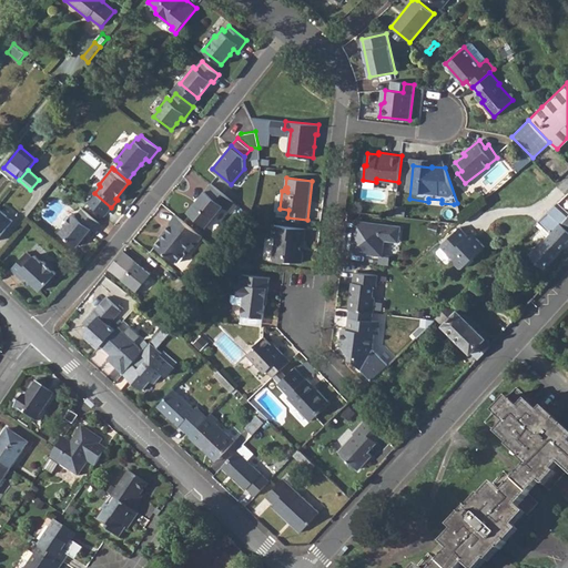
[(233,200),(212,183),(189,211),(208,226),(224,205),(226,208),(233,200)]
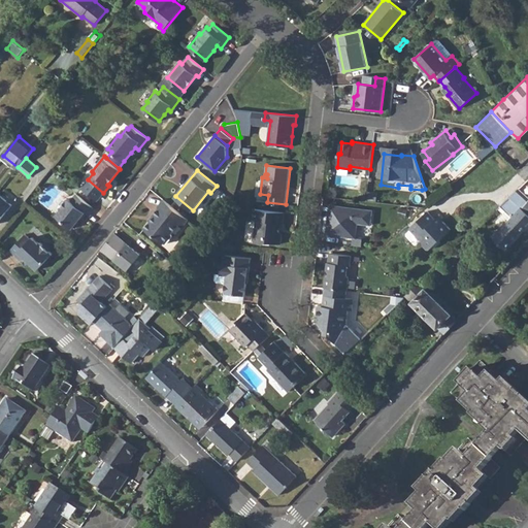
[(527,197),(519,189),(510,197),(527,212),(527,197)]
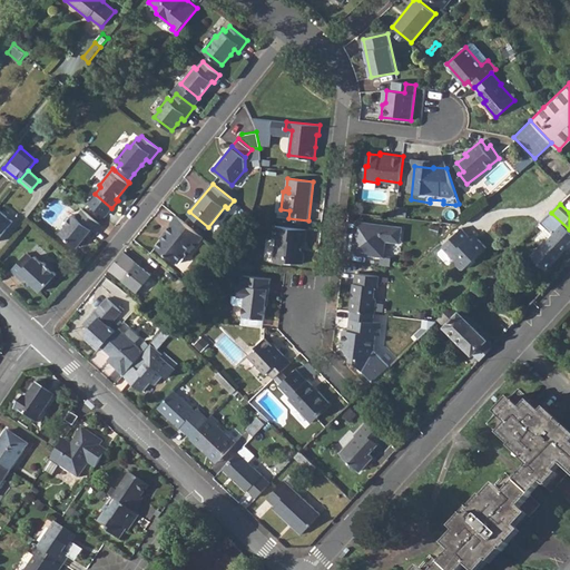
[(0,237),(13,222),(0,209),(0,237)]
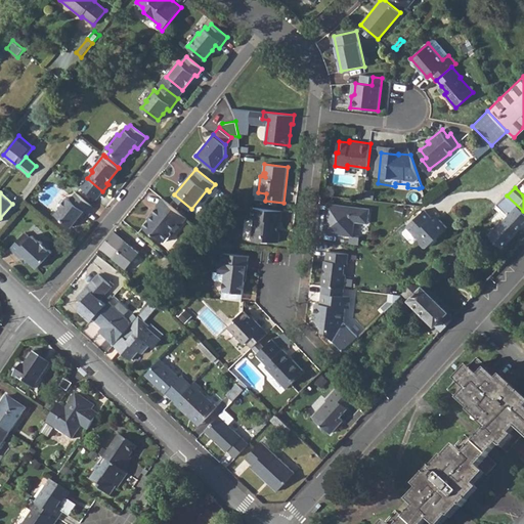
[(76,192),(71,199),(68,197),(59,207),(60,208),(55,213),(72,226),(81,215),(84,210),(86,212),(91,205),(76,192)]
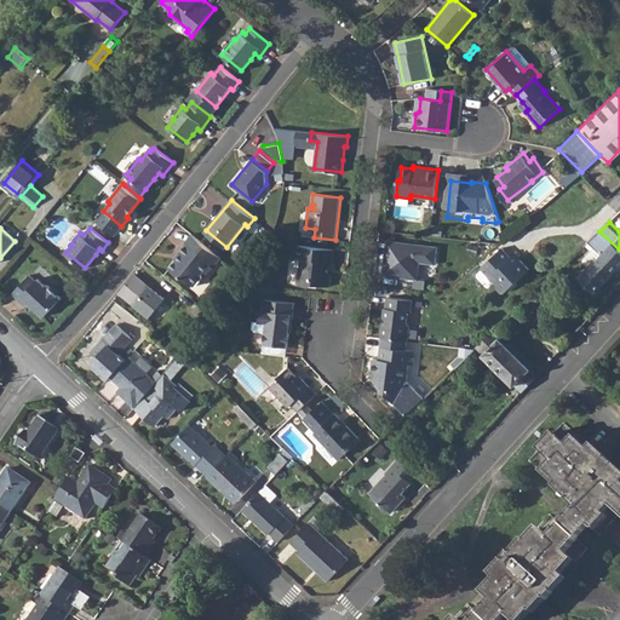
[(595,247),(585,259),(584,262),(590,267),(579,279),(593,292),(619,263),(619,250),(600,231),(589,241),(595,247)]
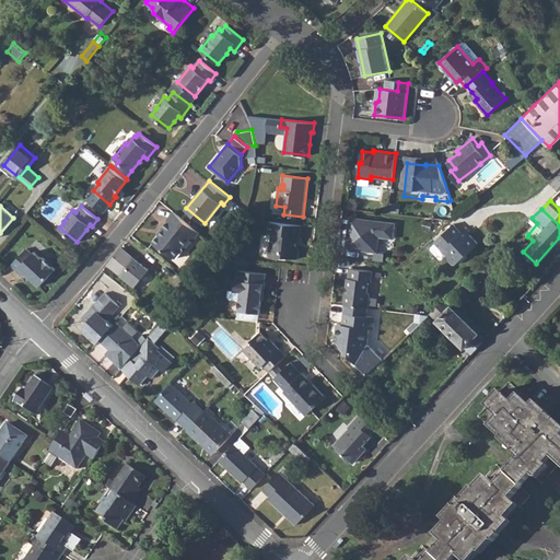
[(199,231),(175,212),(168,220),(163,226),(164,229),(160,234),(153,242),(172,257),(175,256),(182,248),(182,245),(188,236),(193,240),(199,231)]
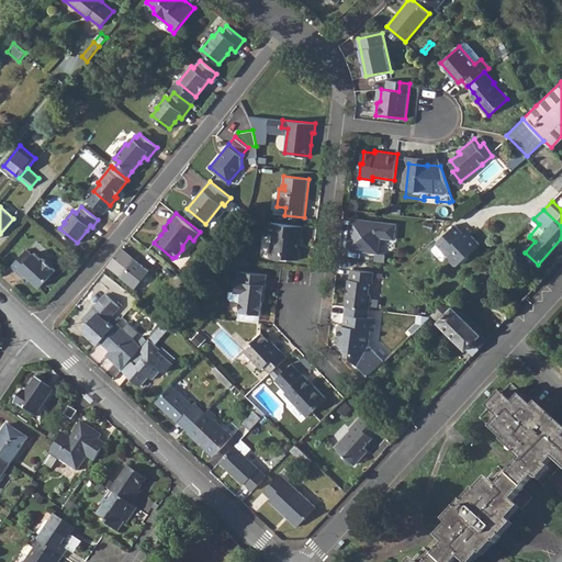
[(377,253),(379,237),(395,239),(396,223),(357,218),(356,226),(352,226),(352,231),(350,231),(347,249),(377,253)]
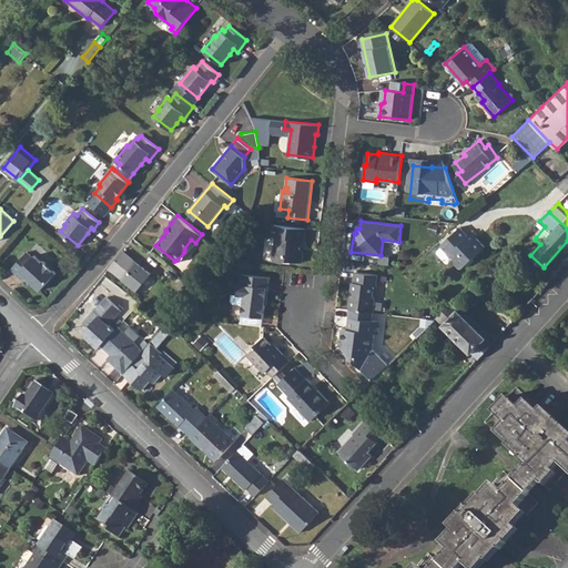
[(284,262),(286,260),(303,262),(306,229),(274,225),(273,236),(277,236),(277,245),(275,245),(273,259),(275,262),(284,262)]
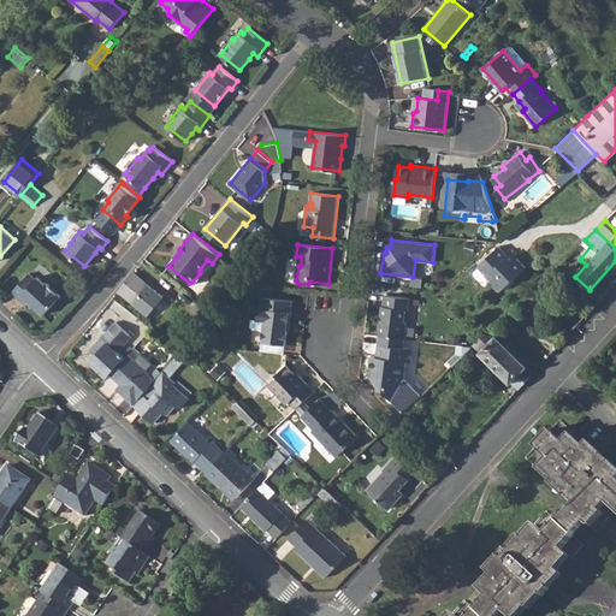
[(499,280),(514,267),(496,248),(475,267),(479,272),(486,266),(496,276),(499,280)]
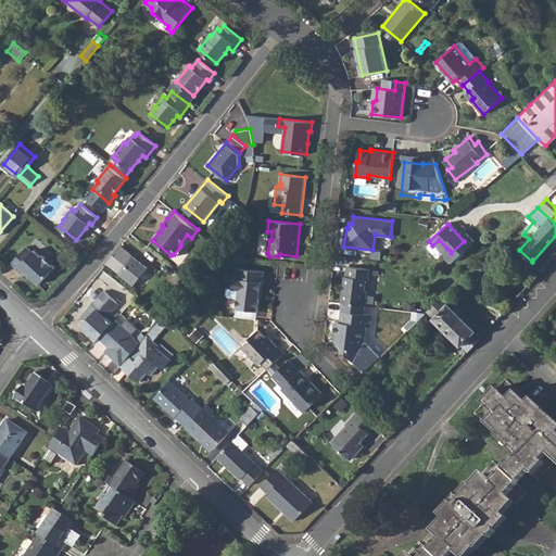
[(432,245),(441,254),(447,249),(439,240),(432,245)]
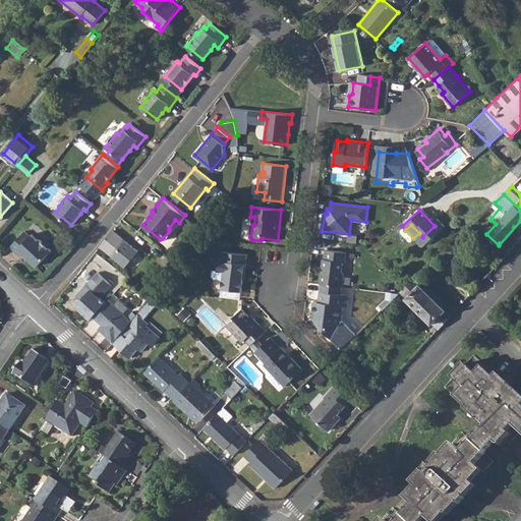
[(113,230),(101,245),(114,255),(126,267),(139,250),(126,240),(113,230)]
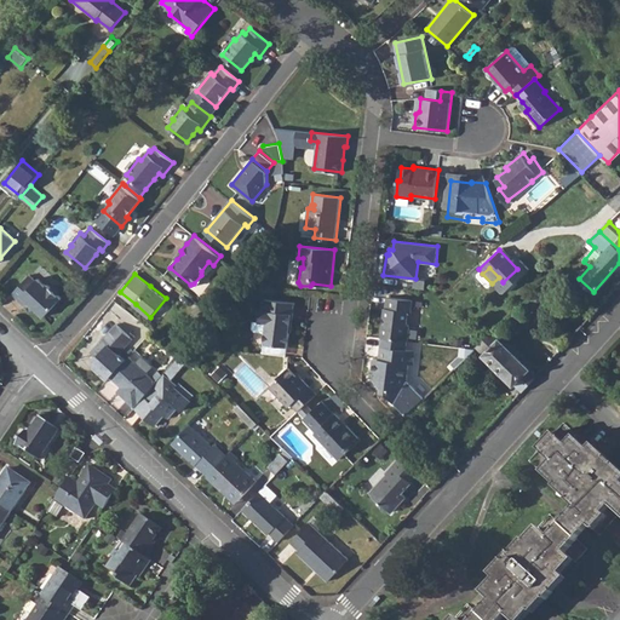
[(28,302),(34,308),(44,317),(62,298),(47,285),(46,286),(39,279),(36,281),(30,275),(12,294),(24,305),(28,302)]
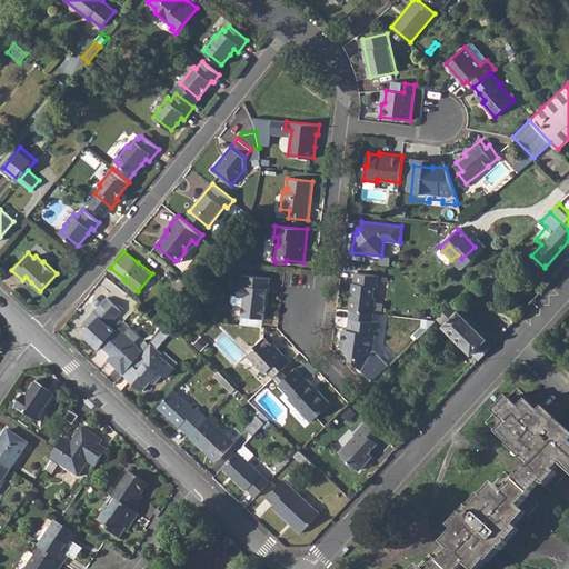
[(391,257),(381,256),(380,265),(390,266),(391,257)]
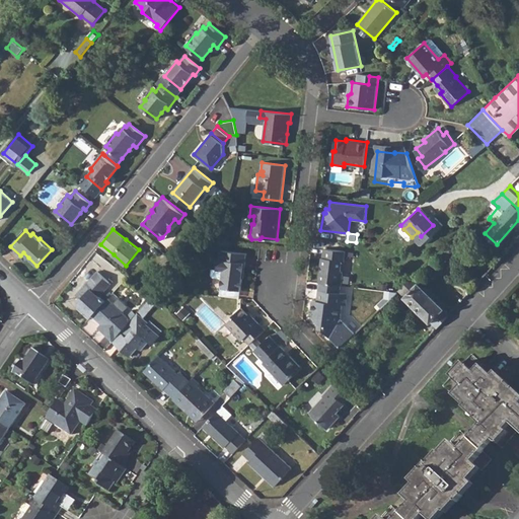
[(457,234),(443,248),(450,256),(465,242),(457,234)]
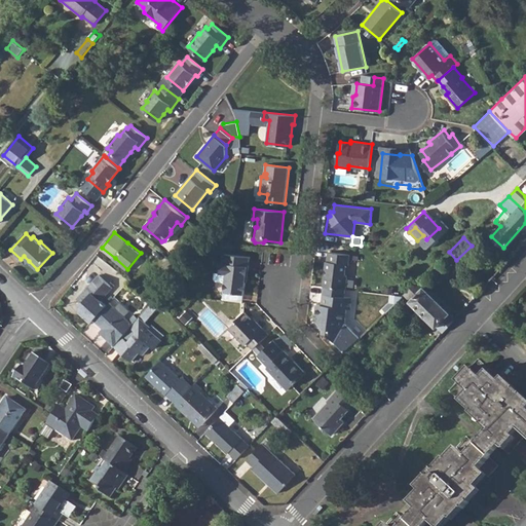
[(345,289),(347,276),(345,273),(346,264),(348,264),(349,254),(329,252),(328,261),(327,261),(324,286),(345,289)]
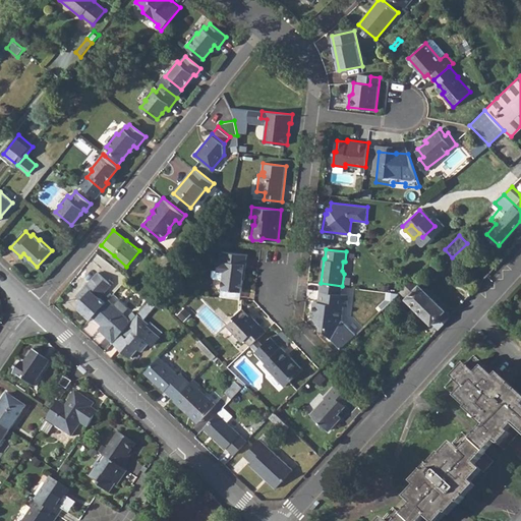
[(245,273),(247,253),(222,250),(221,259),(219,259),(218,270),(224,271),(223,279),(222,288),(241,291),(244,273),(245,273)]
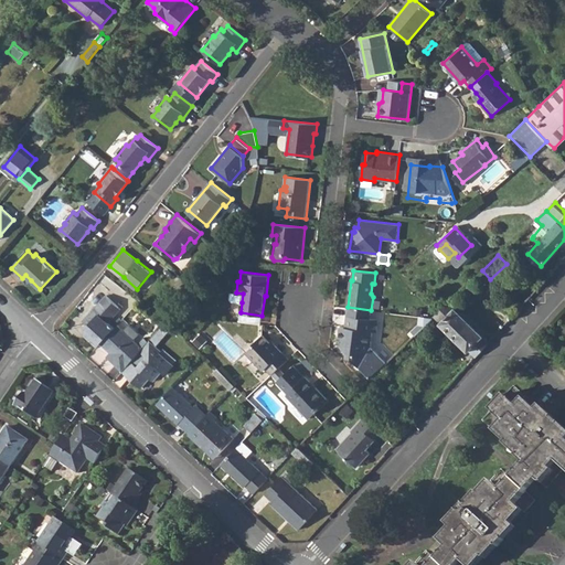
[(195,287),(182,277),(177,284),(190,294),(195,287)]
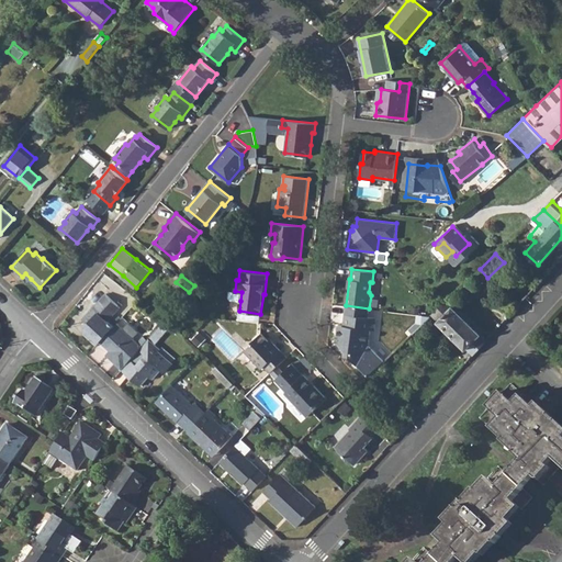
[(468,281),(462,285),(467,291),(472,285),(468,281)]
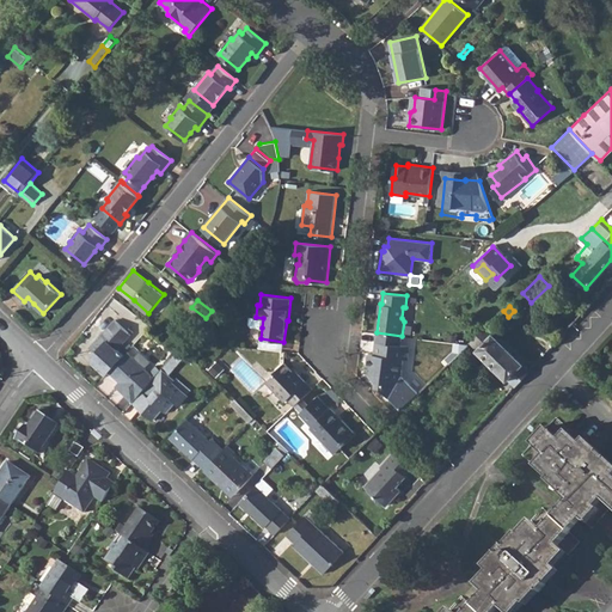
[(251,326),(262,328),(263,318),(256,317),(250,316),(249,323),(251,326)]
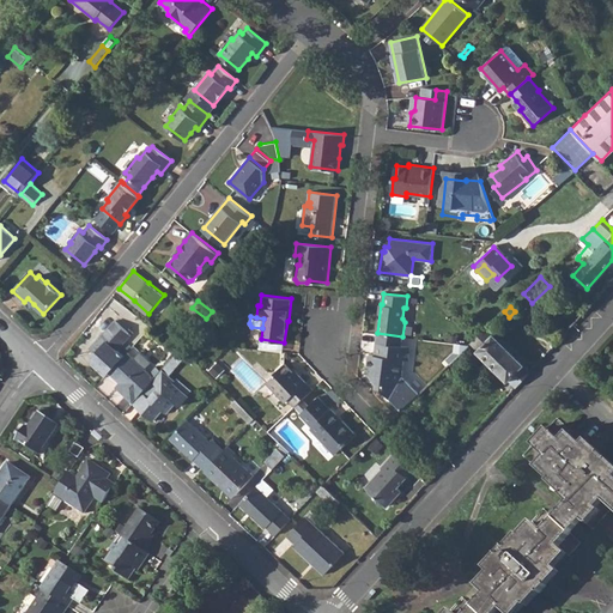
[(110,372),(125,356),(119,350),(126,341),(132,335),(116,320),(110,327),(102,335),(91,347),(96,353),(93,356),(93,363),(107,375),(110,372)]
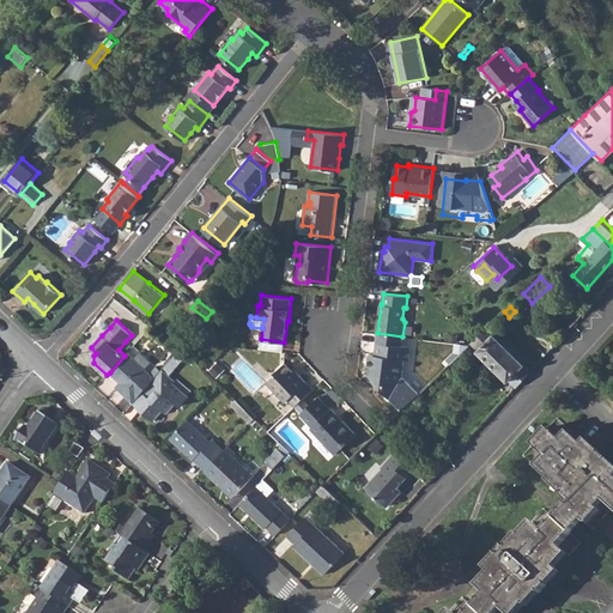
[(471,344),(516,387),(532,369),(495,332),(489,326),(471,344)]
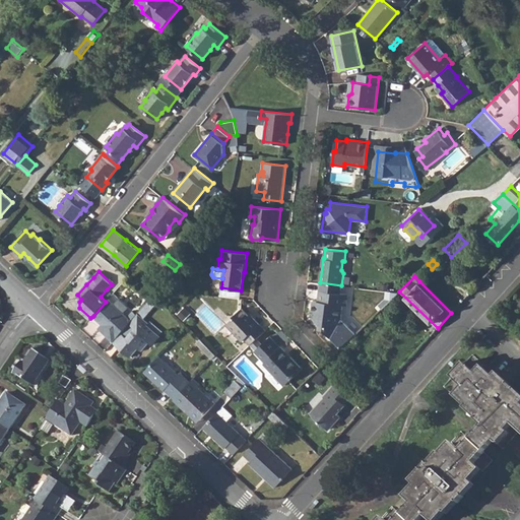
[(341,285),(320,282),(319,290),(341,293),(341,285)]
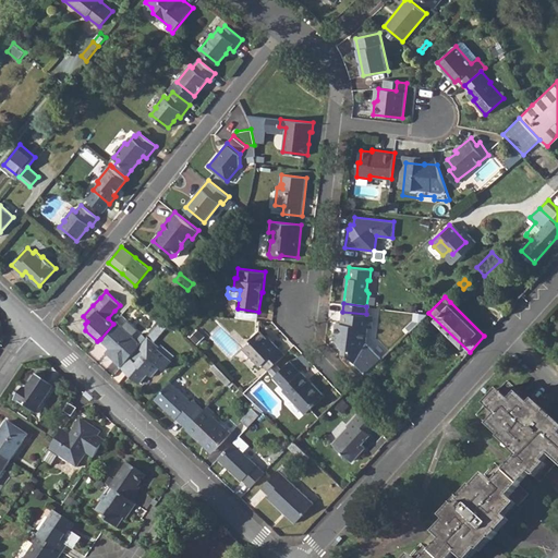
[(373,327),(374,315),(342,312),(341,323),(336,322),(334,340),(356,362),(367,372),(383,356),(372,347),(366,341),(368,327),(373,327)]
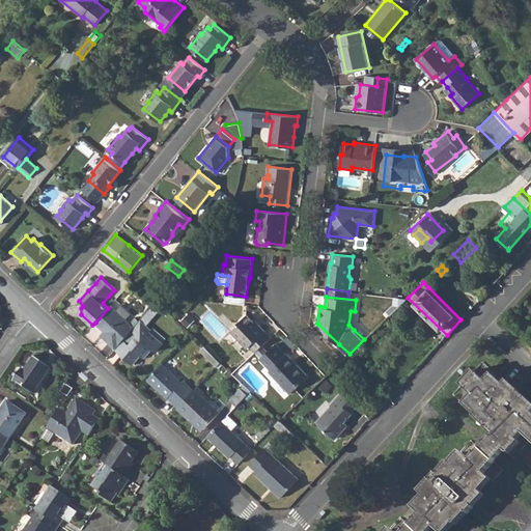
[(407,299),(395,297),(394,305),(388,311),(390,314),(407,299)]
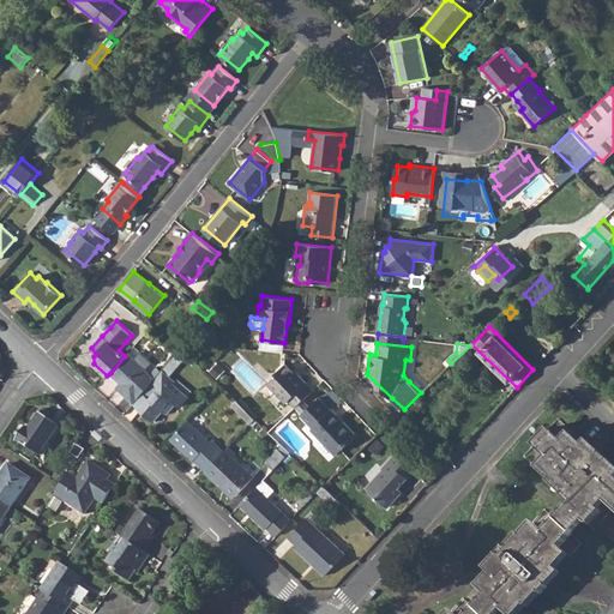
[(184,345),(162,369),(170,375),(191,353),(184,345)]
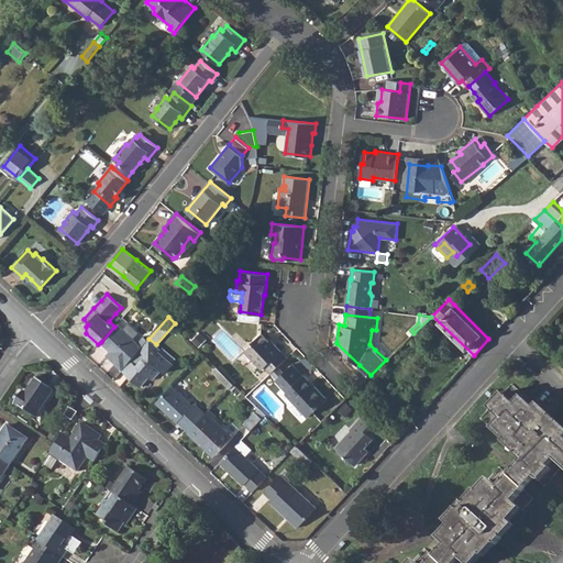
[(140,343),(118,323),(114,327),(101,342),(110,351),(112,353),(109,357),(122,370),(124,367),(139,350),(136,348),(140,343)]
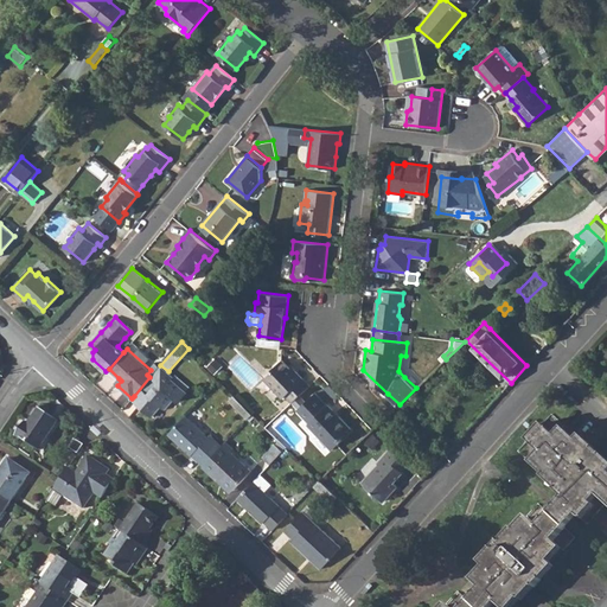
[(274,370),(264,378),(283,398),(286,396),(292,403),(310,385),(295,370),(294,372),(282,359),(274,369),(274,370)]
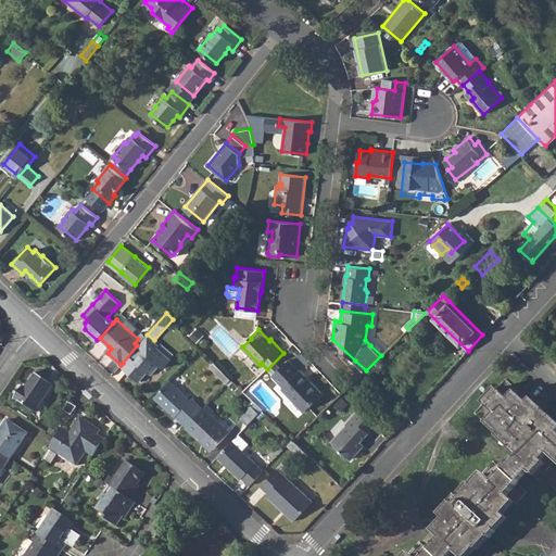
[(172,359),(158,346),(160,344),(154,340),(147,335),(141,341),(137,345),(123,363),(133,370),(130,374),(139,381),(148,371),(152,375),(161,364),(164,367),(172,359)]
